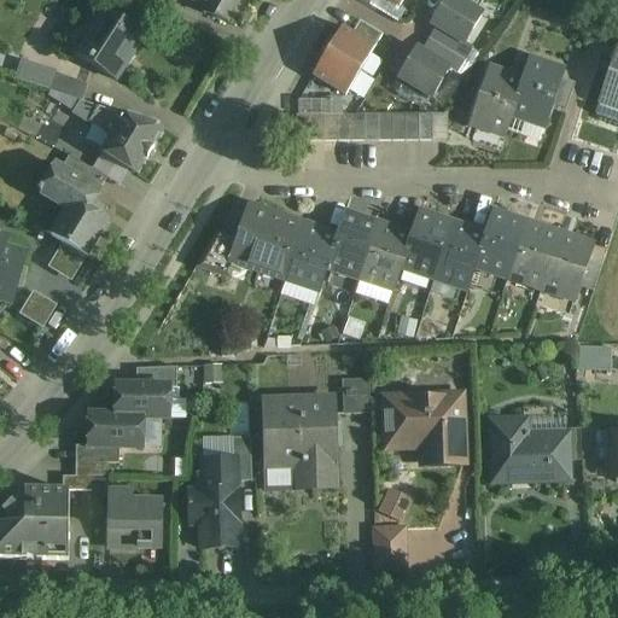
[(180,0),(205,7),(202,13),(226,24),(238,0),(180,0)]
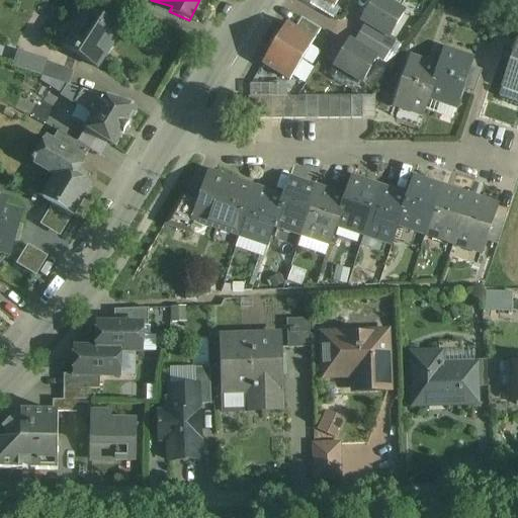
[(332,5),(323,0),(313,0),(310,6),(326,15),(332,5)]
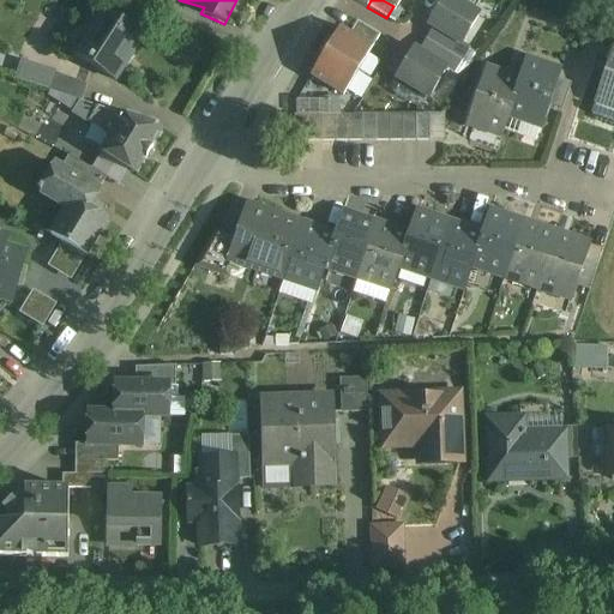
[(479,16),(451,0),(443,0),(428,25),(439,31),(423,56),(444,67),(451,56),(451,55),(458,43),(462,44),(479,16)]
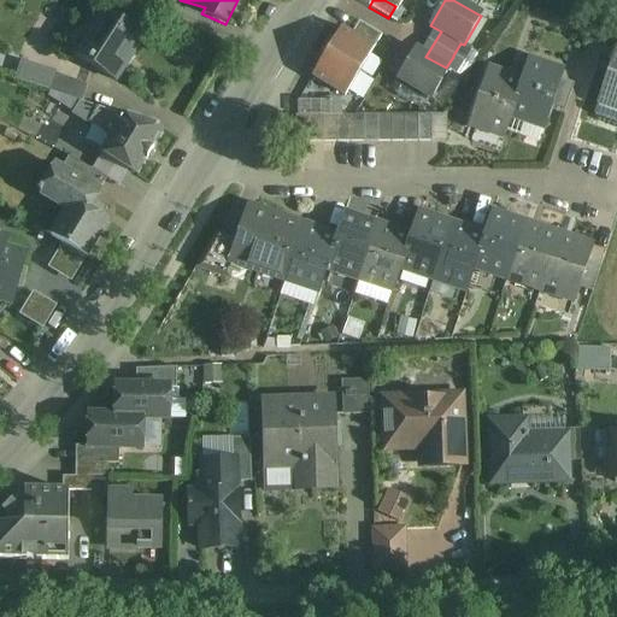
[(399,9),(395,6),(388,18),(397,24),(404,12),(399,9)]
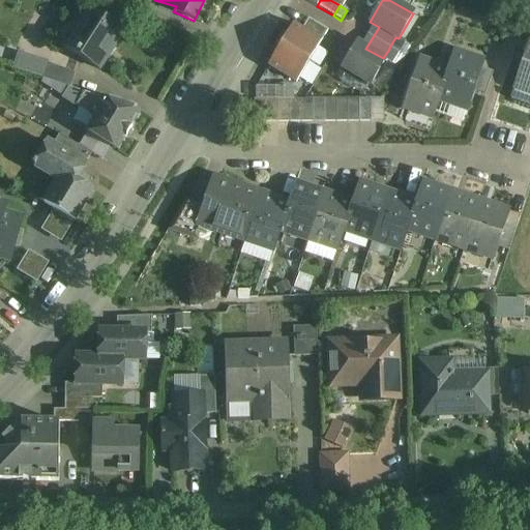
[(124,32),(87,8),(62,48),(100,71),(109,57),(107,55),(121,32),(123,33),(124,32)]
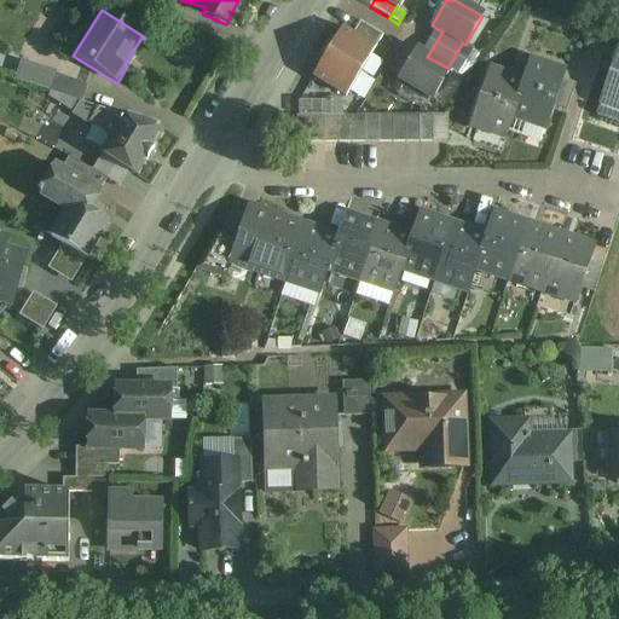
[(381,35),(360,23),(353,35),(374,47),(381,35)]
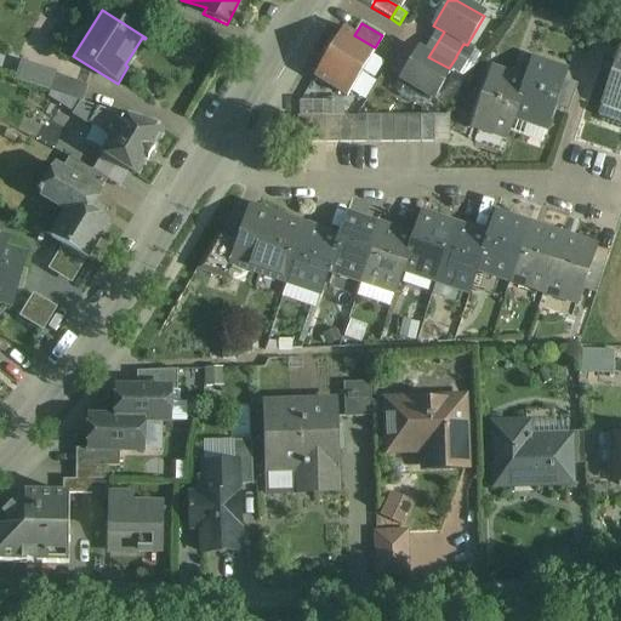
[(354,35),(343,29),(329,53),(362,73),(377,49),(375,47),(354,35)]
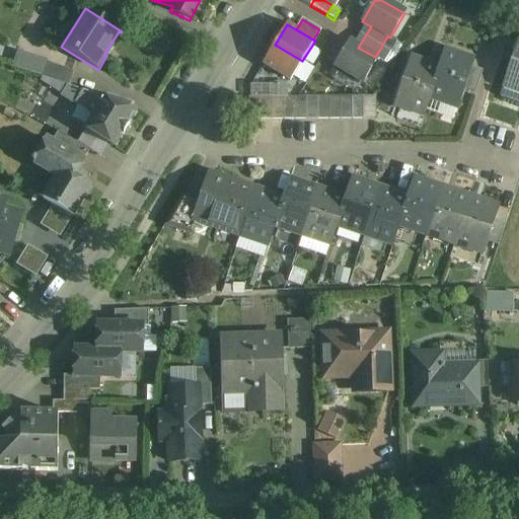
[(325,33),(319,29),(313,40),(315,41),(319,44),(325,33)]
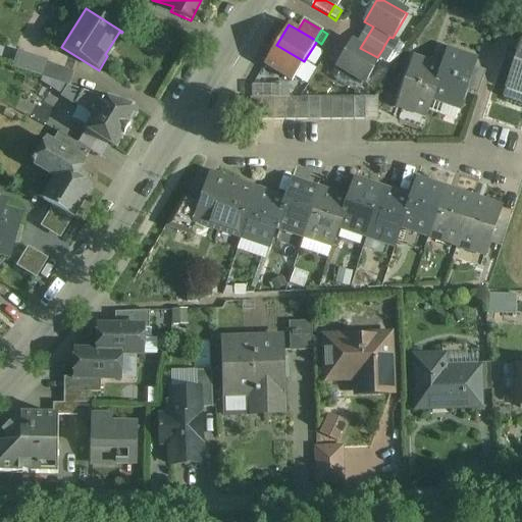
[(393,38),(389,37),(383,47),(393,53),(399,42),(393,38)]
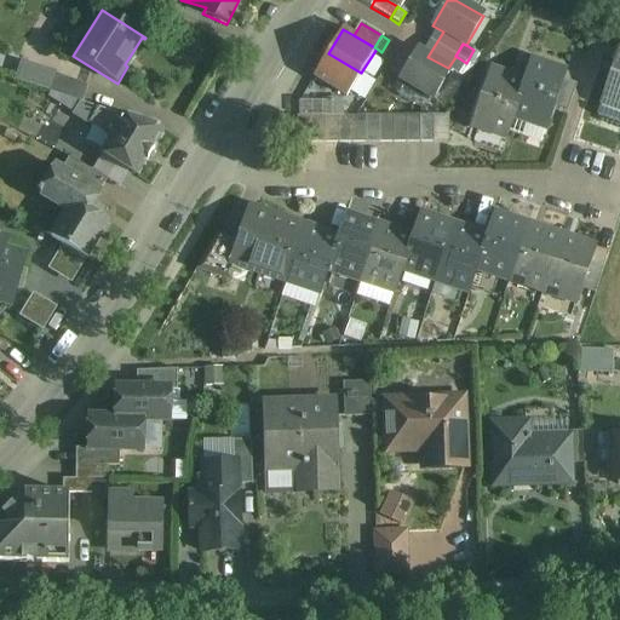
[(619,50),(602,103),(619,109),(619,50)]
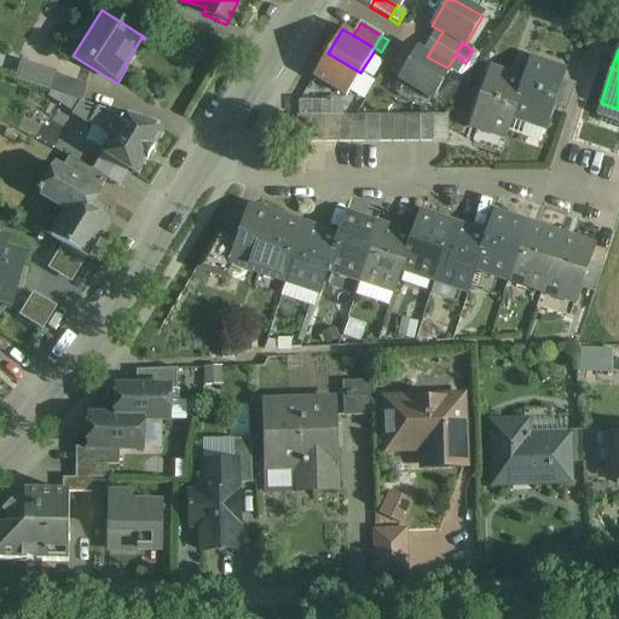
[(427,57),(417,51),(399,79),(433,99),(450,70),(447,68),(427,57)]
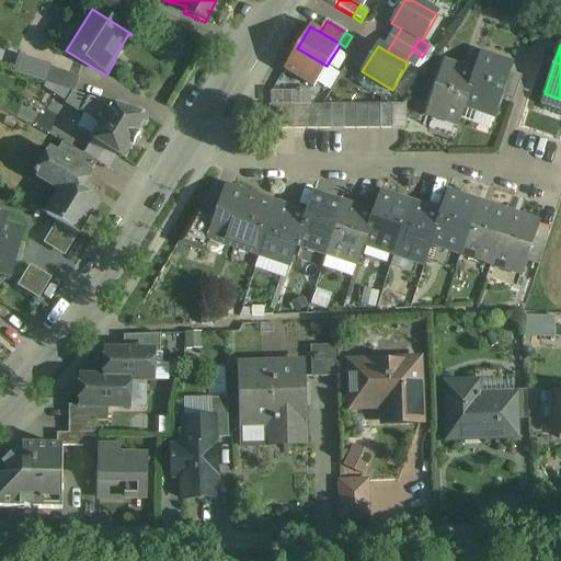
[(327,66),(297,48),(284,70),(313,89),(327,66)]
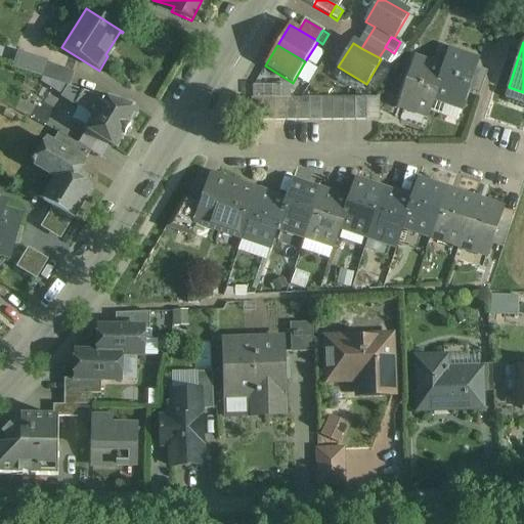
[(394,53),(385,47),(385,48),(379,57),(381,59),(388,63),(394,53)]
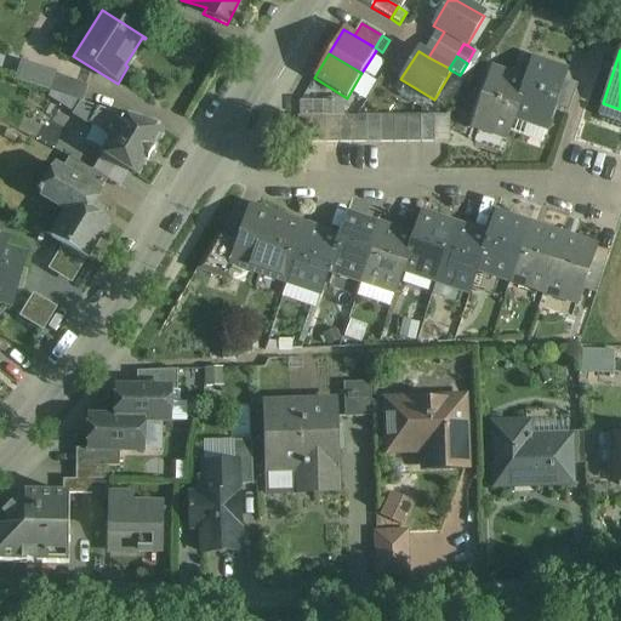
[(567,74),(533,62),(525,83),(513,118),(548,130),(556,107),(564,80),(567,74)]
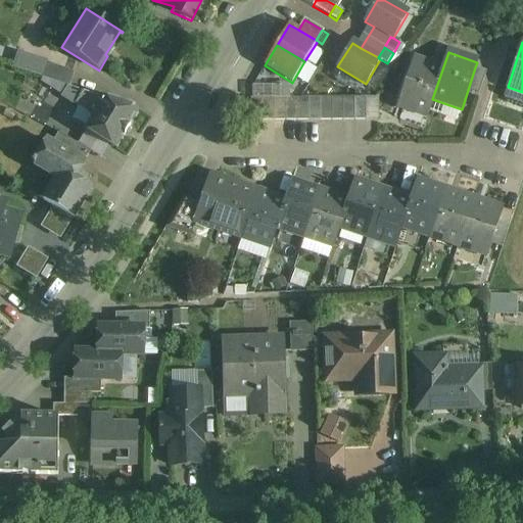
[(442,69),(414,59),(398,106),(427,116),(432,99),(442,69)]
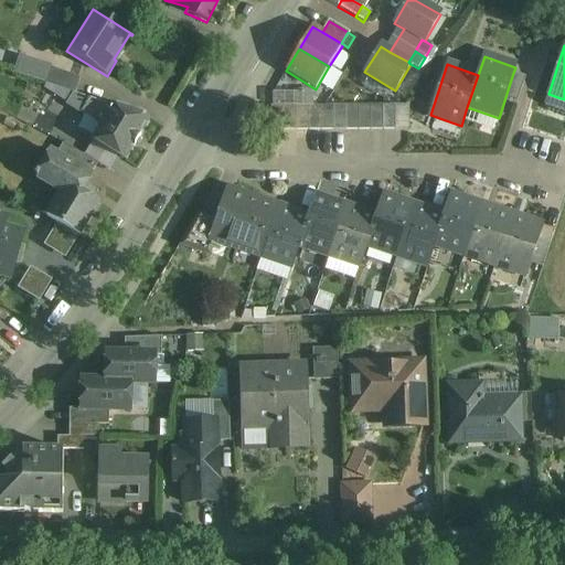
[(80,80),(51,70),(45,85),(74,95),(80,80)]
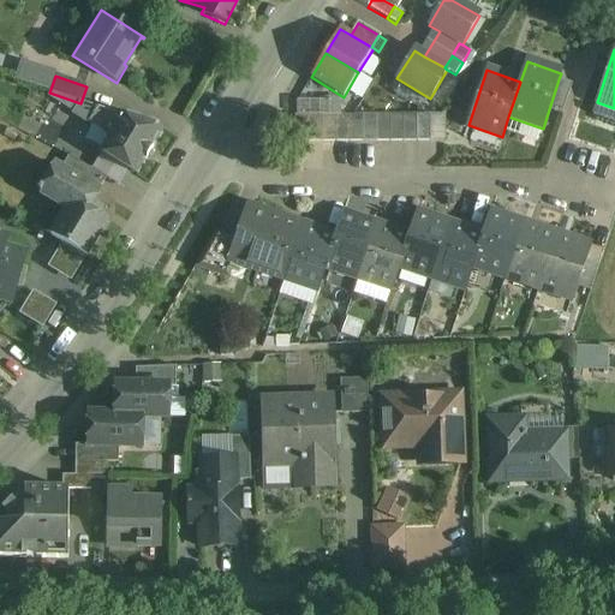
[(572,84),(559,79),(550,106),(563,111),(572,84)]
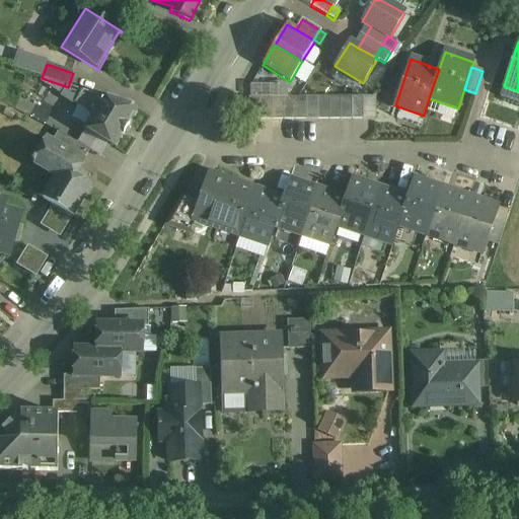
[(68,87),(42,78),(33,93),(35,97),(50,105),(50,106),(64,116),(73,101),(82,106),(92,102),(93,106),(81,127),(115,146),(137,110),(133,108),(68,87)]
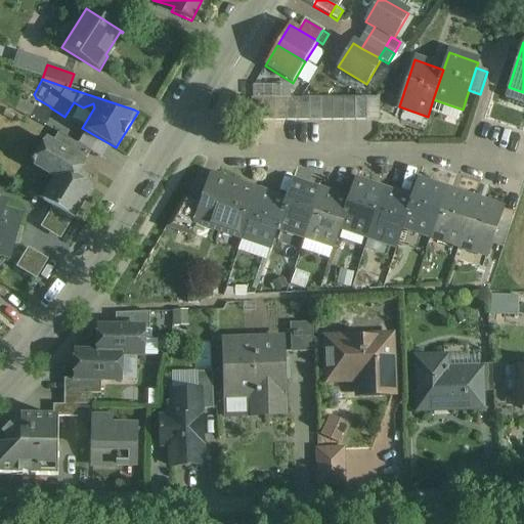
[(273,87),(254,87),(254,99),(262,99),(273,99),(273,87)]
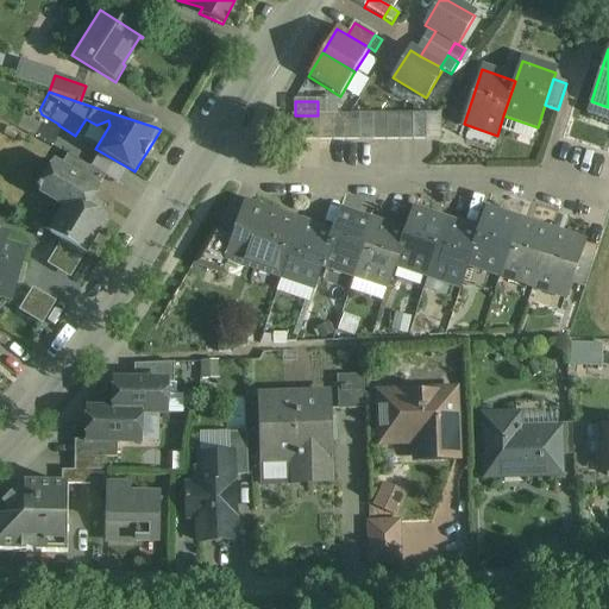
[(372,142),(372,114),(359,115),(359,142),(372,142)]
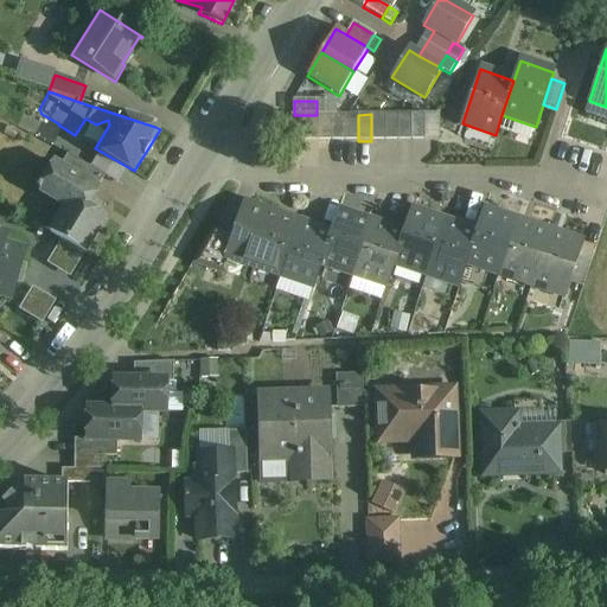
[(384,141),(384,114),(371,114),(371,141),(384,141)]
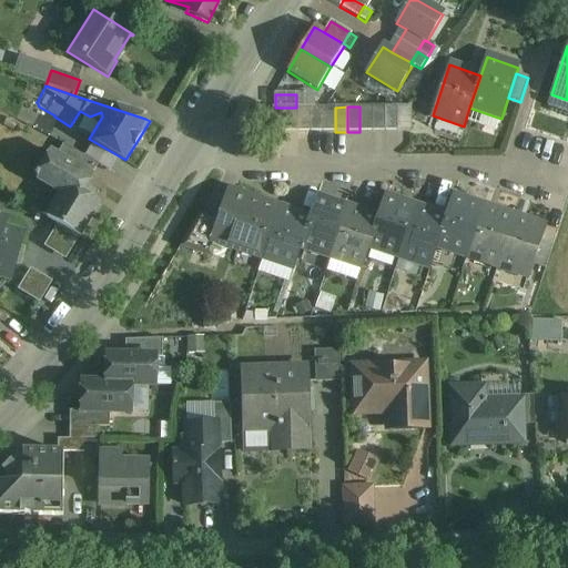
[(372,107),(359,107),(359,132),(373,132),(372,107)]
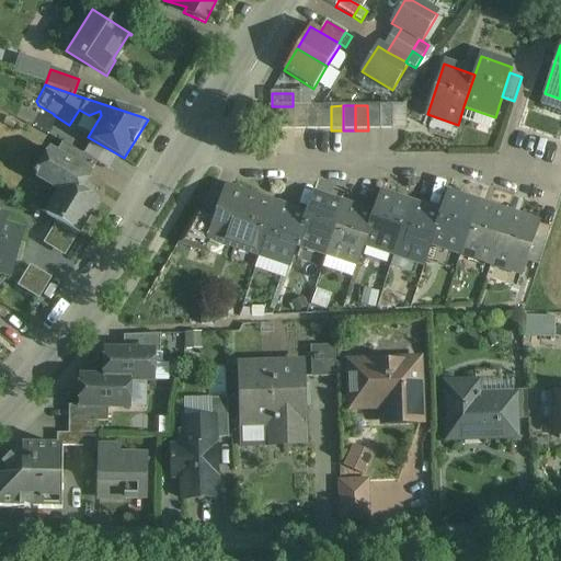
[(380,105),(367,105),(368,130),(380,130),(380,105)]
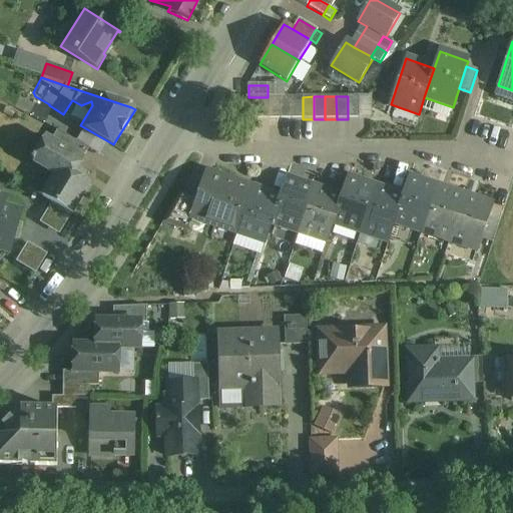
[(359,119),(359,96),(348,96),(348,119),(359,119)]
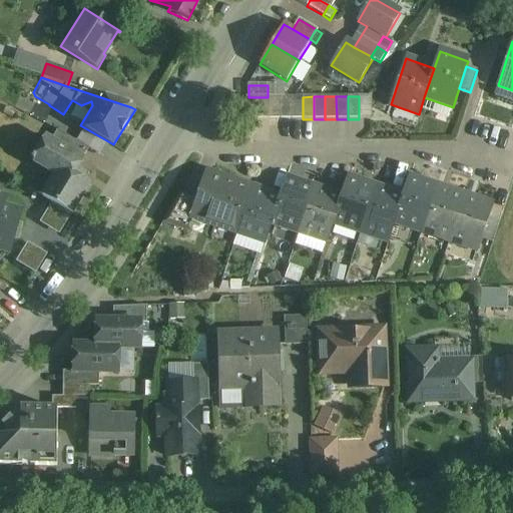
[(248,97),(245,97),(245,119),(258,119),(257,97),(248,97)]
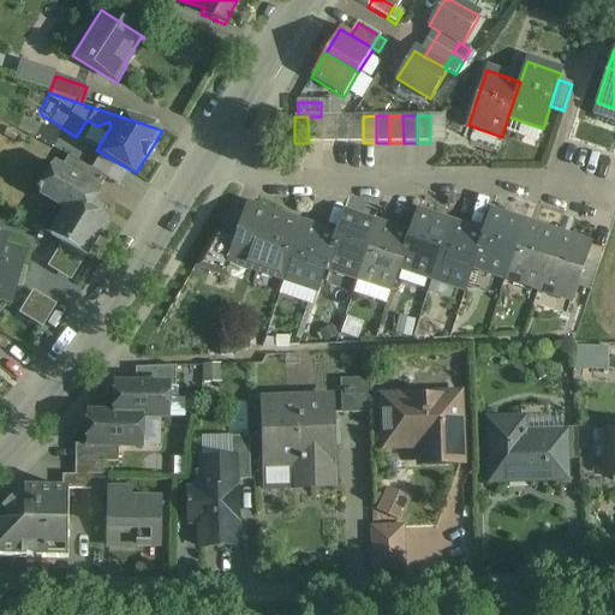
[(321,117),(308,117),(309,143),(322,143),(322,117),(321,117)]
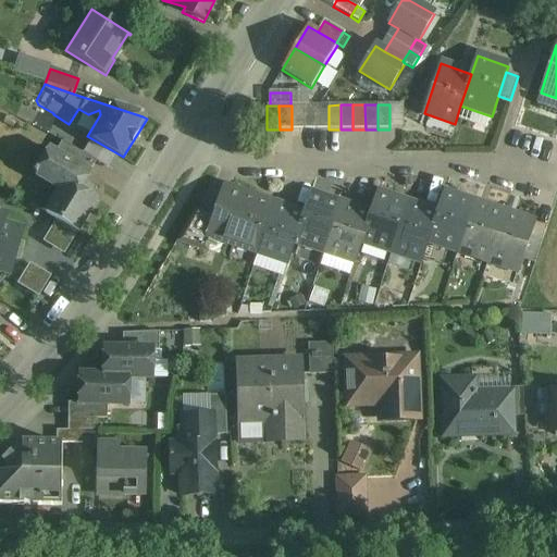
[(298,106),(292,106),(292,130),(304,130),(304,106),(299,106),(298,106)]
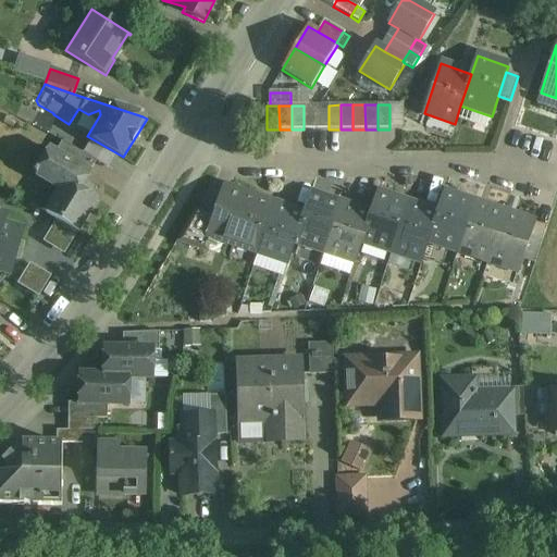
[(316,106),(304,106),(304,130),(317,130),(316,106)]
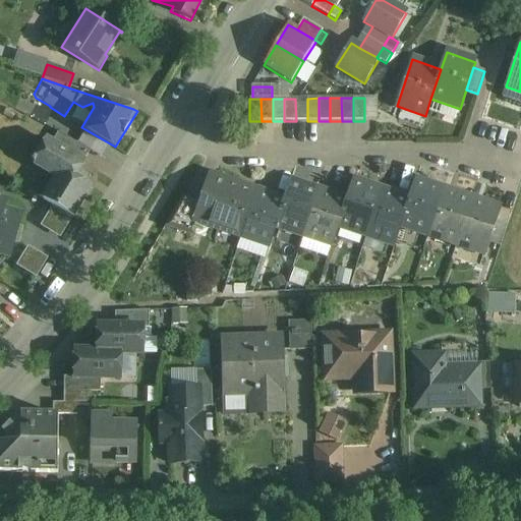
[(307,121),(307,99),(295,99),(296,121),(307,121)]
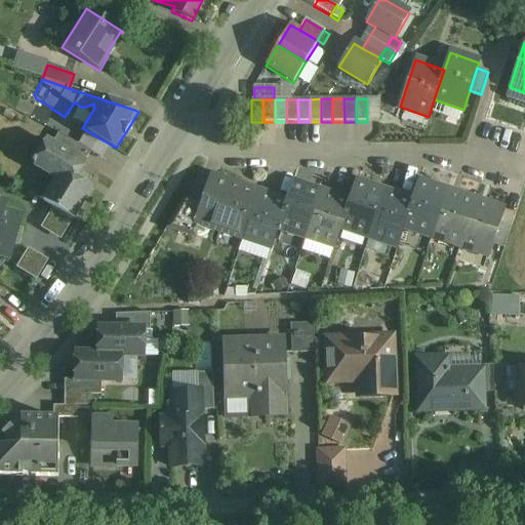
[(57,178),(44,202),(73,219),(74,218),(90,191),(74,182),(90,153),(57,134),(52,146),(47,143),(37,162),(35,160),(33,164),(57,178)]
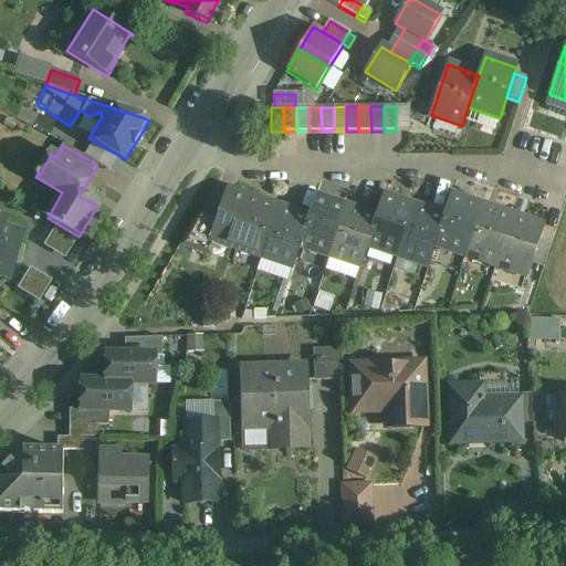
[(279,208),(229,190),(218,223),(212,241),(213,241),(262,258),(279,208)]
